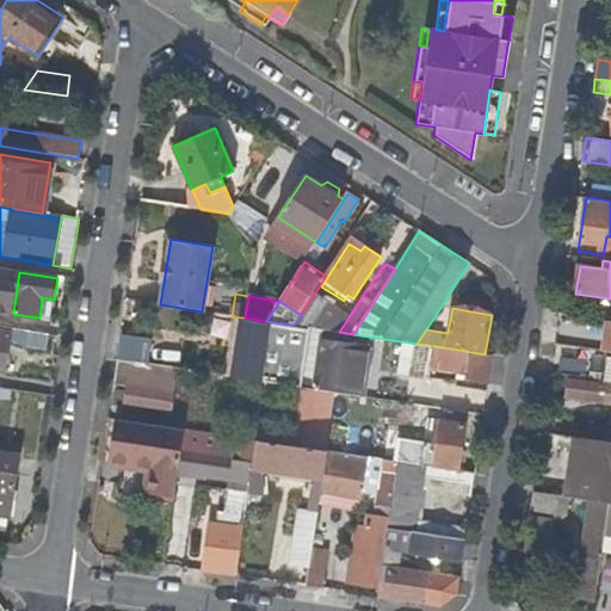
[(238,339),(241,318),(232,316),(209,313),(207,333),(238,339)]
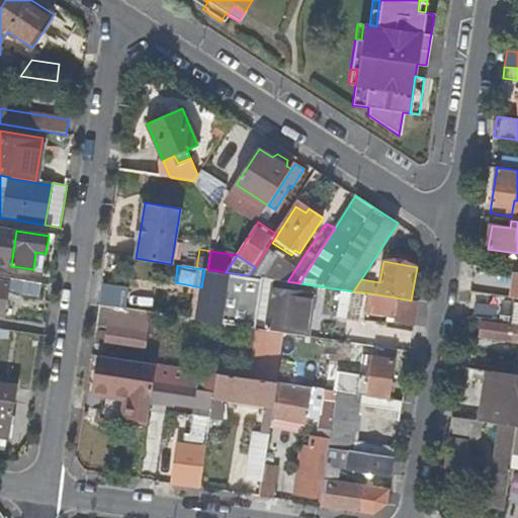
[(243,294),(238,325),(239,326),(255,328),(263,277),(249,275),(226,272),(207,269),(204,269),(201,287),(243,294)]
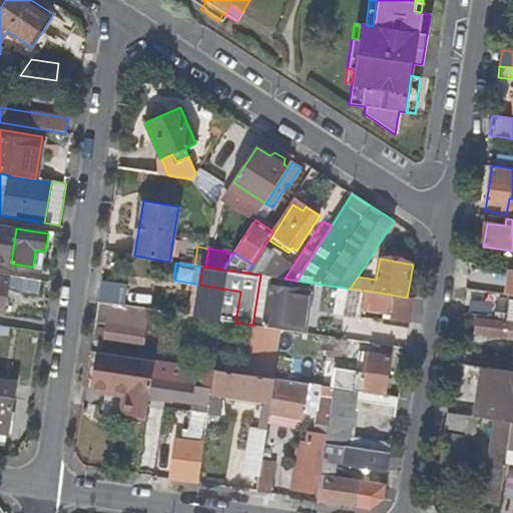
[(302,333),(310,283),(297,281),(285,279),(261,275),(252,325),(265,327),(278,329),(302,333)]
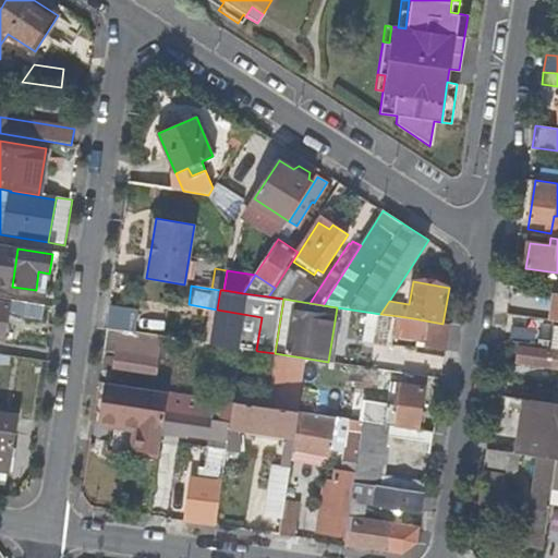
[(9,305),(0,303),(0,339),(3,340),(8,314),(43,318),(45,306),(10,301),(9,305)]
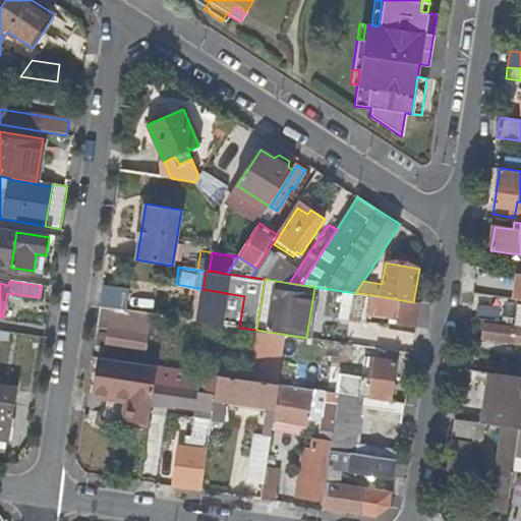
[(143,289),(104,283),(101,306),(114,308),(156,314),(158,297),(142,295),(143,289)]
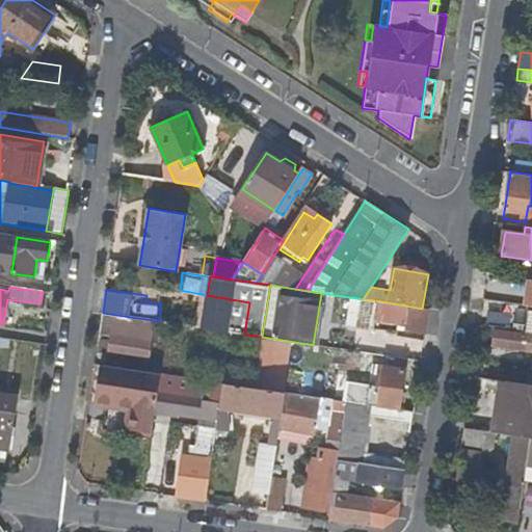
[(249,302),(207,295),(206,304),(231,309),(228,331),(244,334),(249,302)]
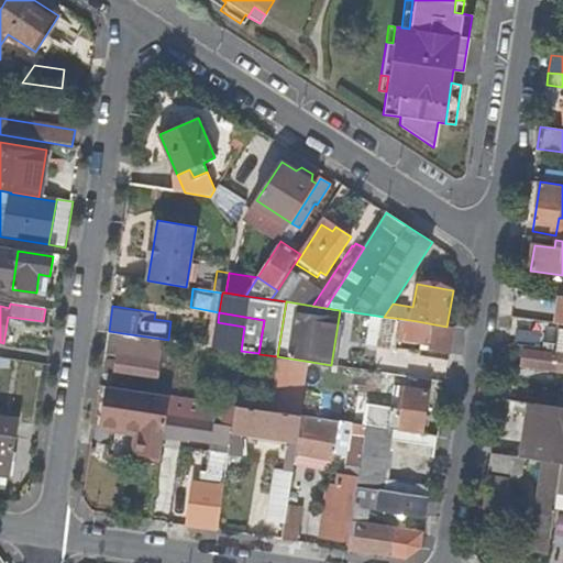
[(414,343),(417,321),(403,319),(399,342),(414,343)]
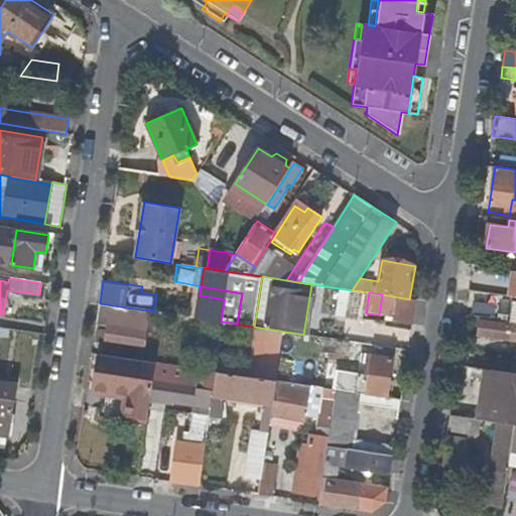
[(392,323),(413,326),(417,300),(409,299),(382,294),(379,314),(393,316),(392,323)]
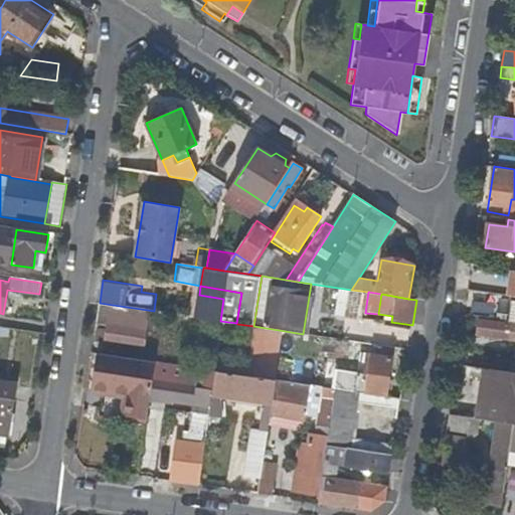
[(112,311),(113,305),(100,303),(94,338),(108,340),(112,311)]
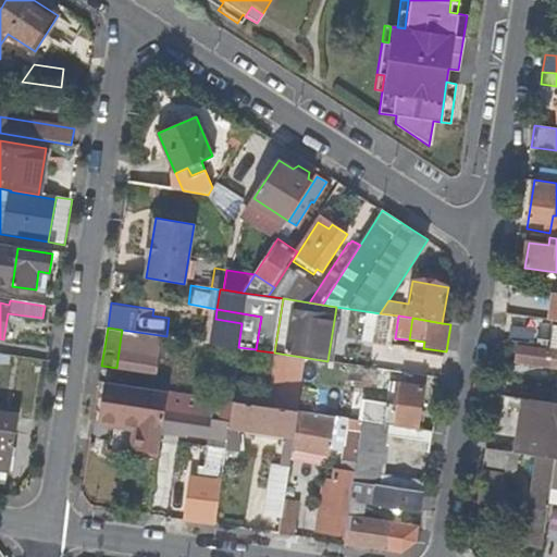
[(165,344),(166,336),(122,330),(121,336),(165,344)]
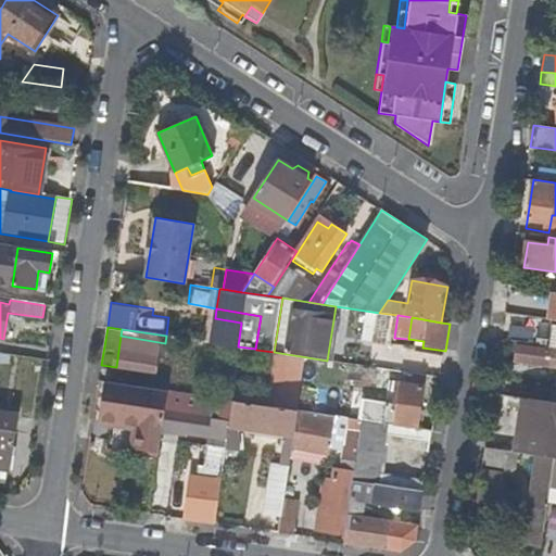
[(553,340),(554,332),(530,329),(528,343),(552,348),(553,340)]
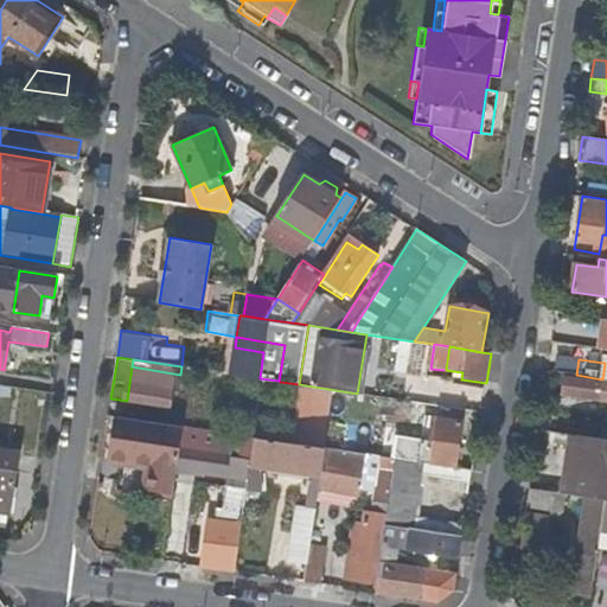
[(180,375),(132,366),(127,401),(174,408),(180,375)]
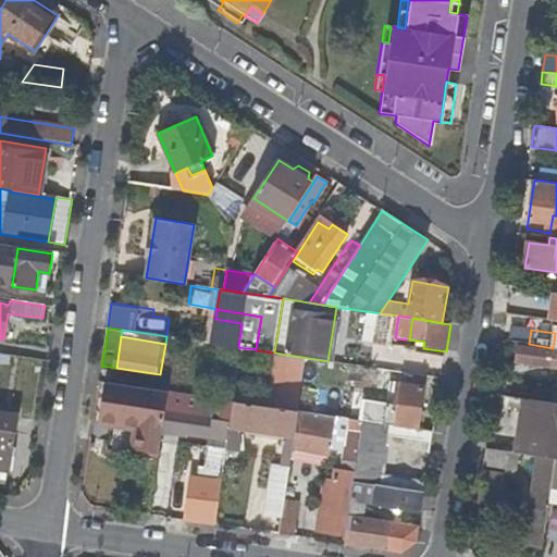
[(556,350),(518,345),(515,361),(556,367),(556,350)]
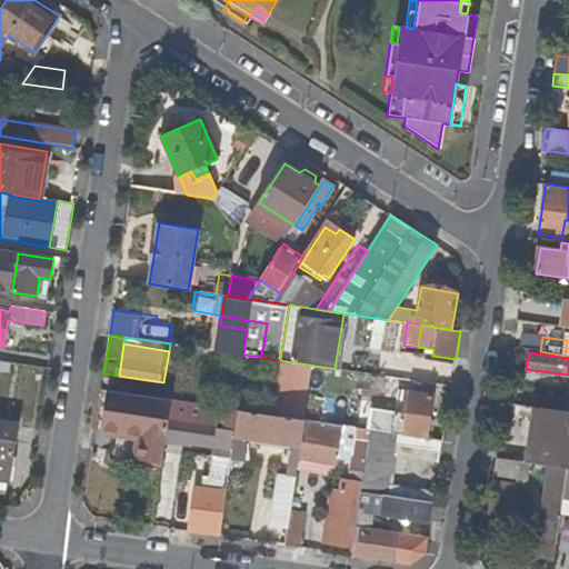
[(291,377),(293,362),(280,360),(278,378),(291,379),(291,377)]
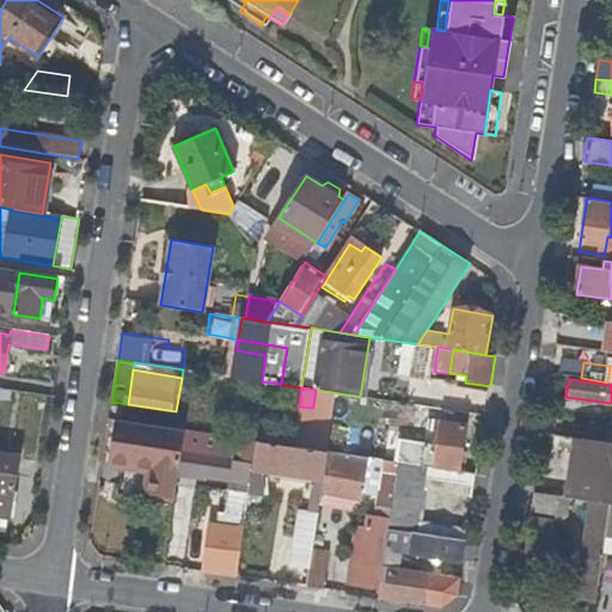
[(329,408),(331,392),(316,390),(313,405),(329,408)]
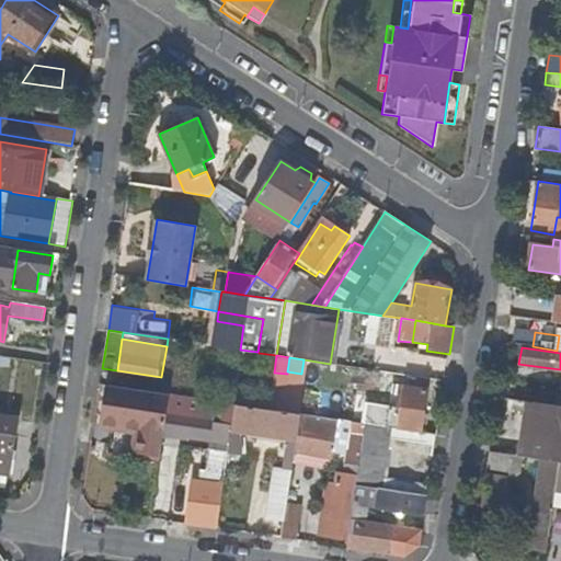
[(168,418),(171,396),(109,386),(102,423),(118,425),(115,446),(162,454),(168,418)]
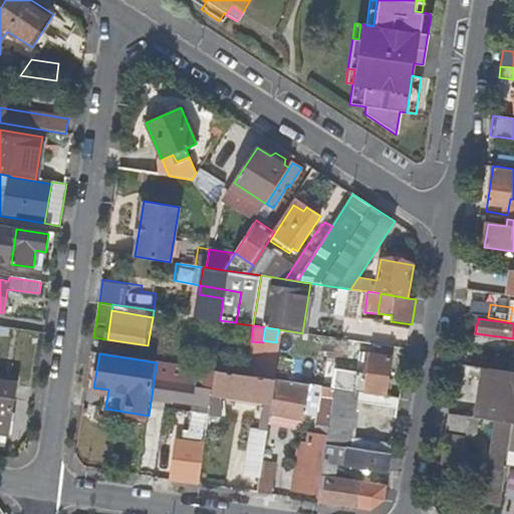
[(358,373),(355,392),(365,394),(365,392),(386,395),(391,358),(366,354),(363,373),(358,373)]
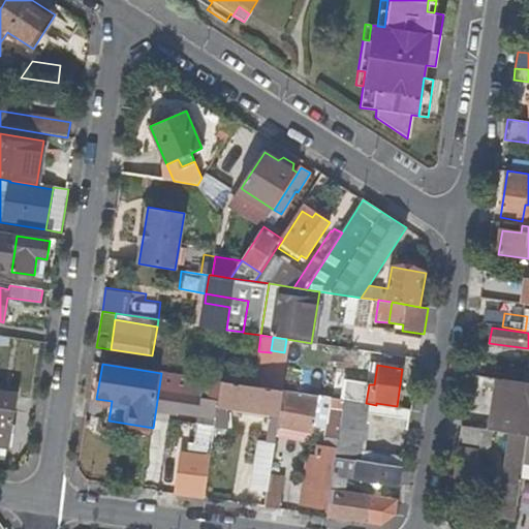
[(209,401),(220,403),(223,381),(209,379),(161,373),(158,394),(163,394),(160,409),(207,416),(209,401)]
